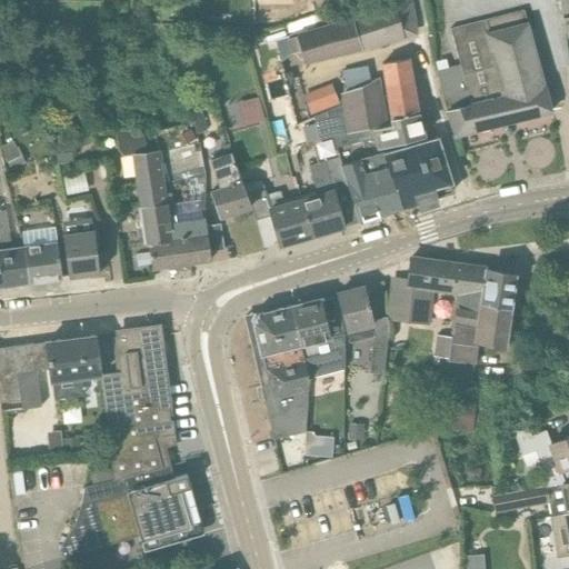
[(415,31),(416,28),(412,1),(353,19),(320,31),(312,33),(311,31),(298,37),(305,62),(327,57),(406,37),(415,31)]
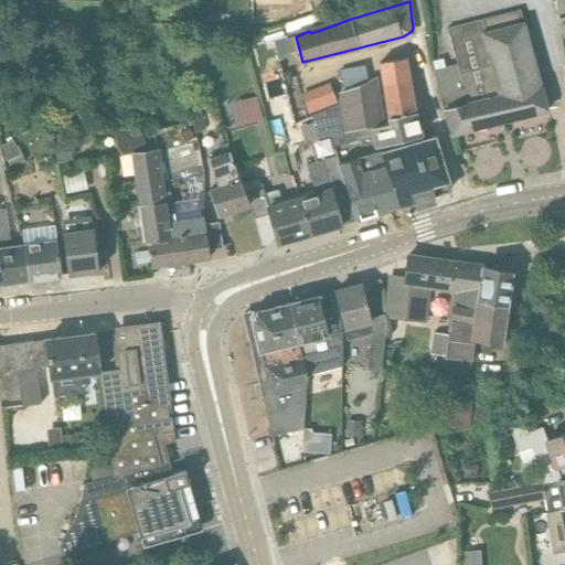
[(451,135),(547,112),(542,86),(541,87),(520,10),(447,29),(457,64),(434,70),(444,110),(451,135)]
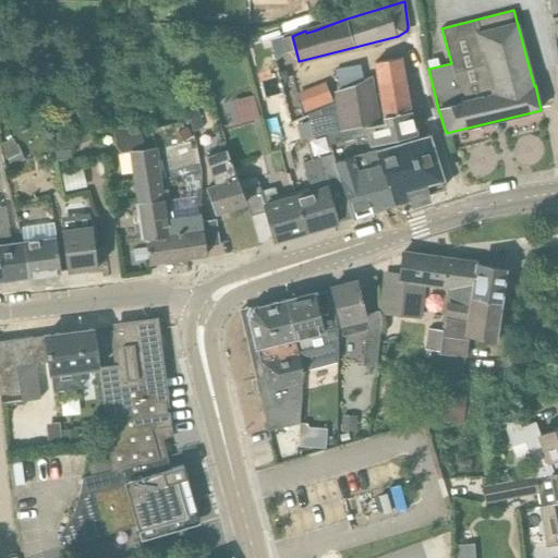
[(283,24),(288,35),(306,29),(302,19),(283,24)]
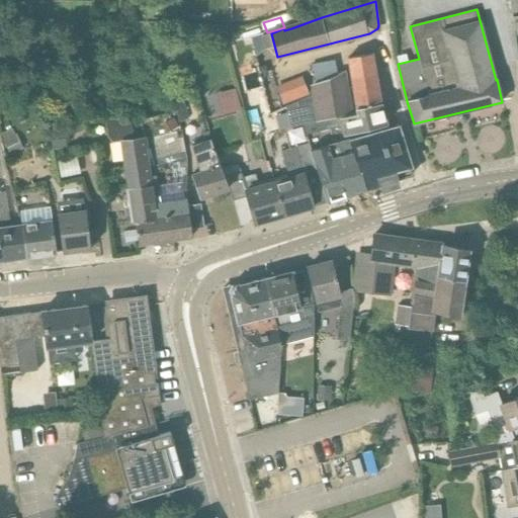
[(358,108),(380,100),(375,74),(371,54),(349,59),(358,108)]
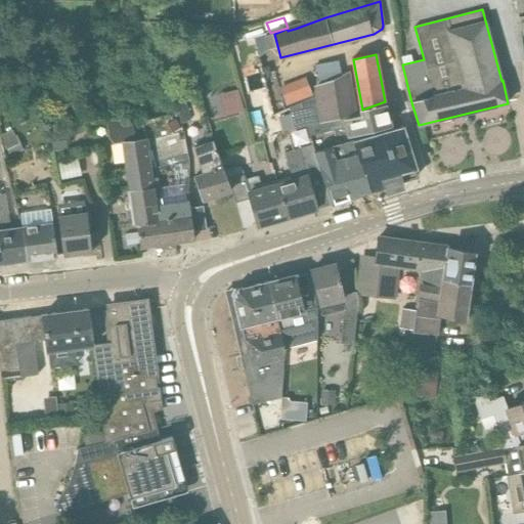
[(321,123),(344,118),(355,116),(348,73),(342,76),(320,86),(319,87),(316,92),(317,95),(321,123)]
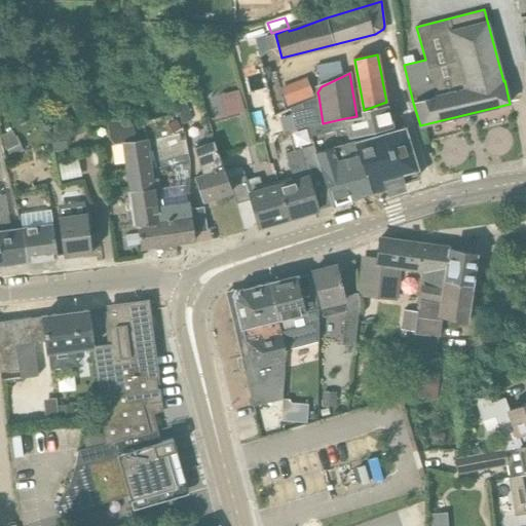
[(223,92),(227,112),(248,108),(243,88),(223,92)]
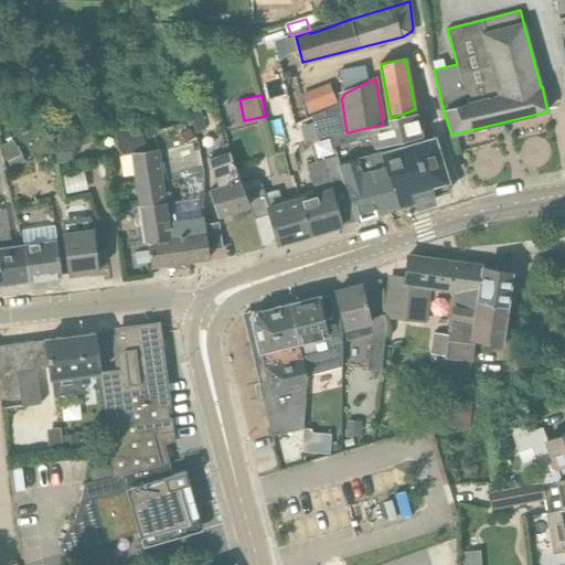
[(320,139),(330,137),(347,132),(342,103),(315,115),(320,139)]
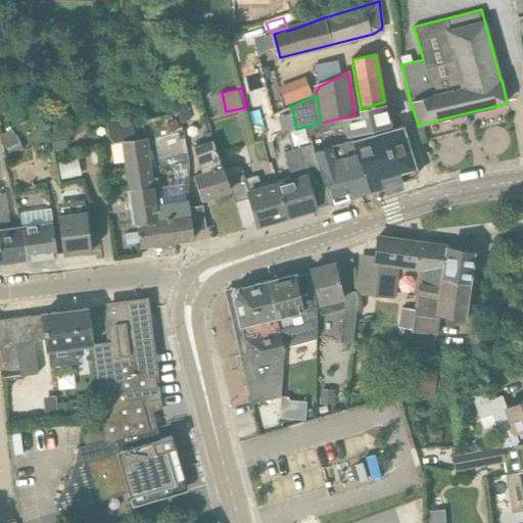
[(364,133),(390,125),(384,101),(362,109),(363,115),(344,120),(343,117),(321,123),(305,127),(307,135),(323,131),(323,133),(333,130),(335,137),(344,134),(345,137),(364,133)]
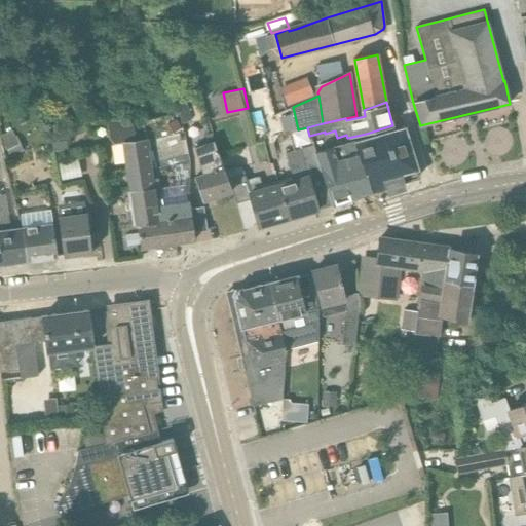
[(178,108),(179,113),(182,123),(191,120),(187,105),(178,108)]
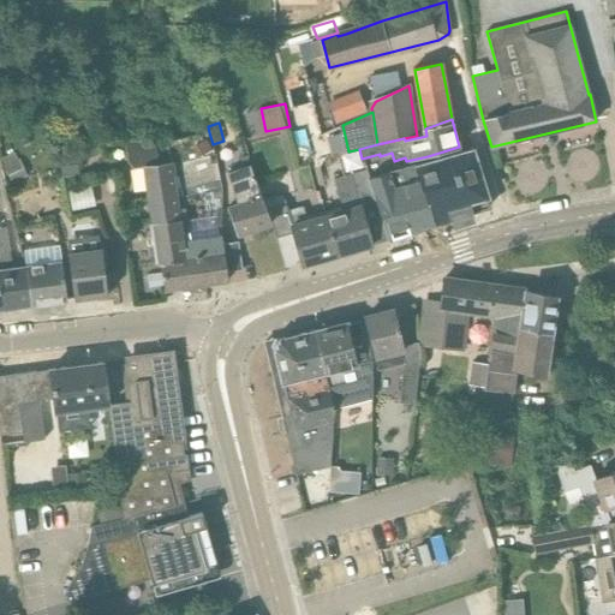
[(180,220),(178,199),(173,166),(172,165),(172,163),(157,165),(155,144),(124,139),(127,162),(133,168),(143,167),(151,225),(180,220)]
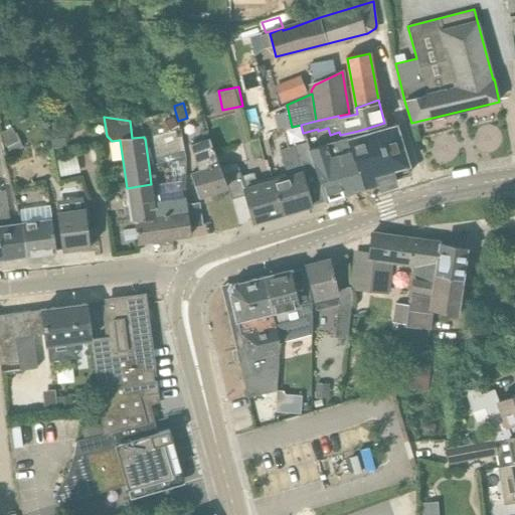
[(177,128),(173,119),(161,125),(165,134),(177,128)]
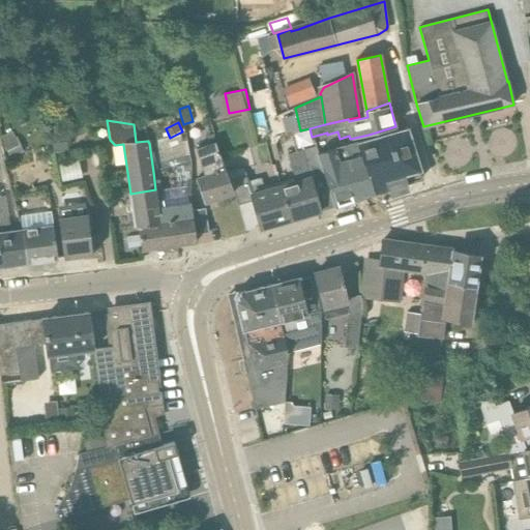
[(408,129),(358,145),(374,195),(388,190),(390,196),(407,190),(406,185),(422,180),(408,129)]
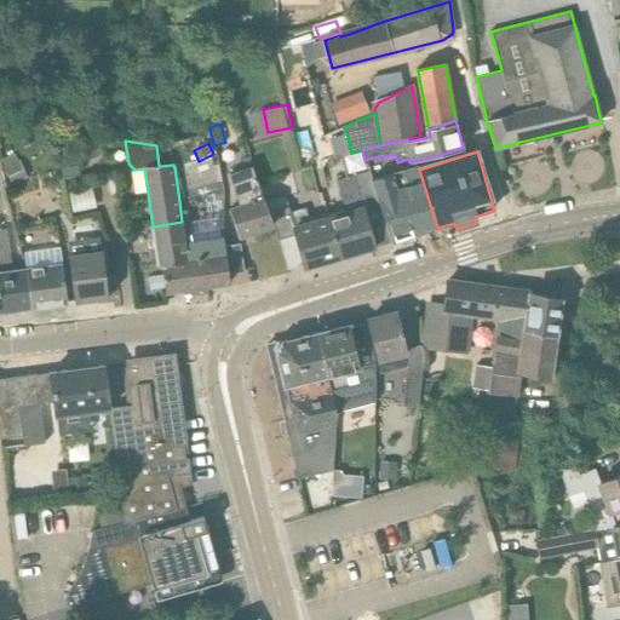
[(17,155),(0,161),(0,162),(11,187),(28,179),(17,155)]
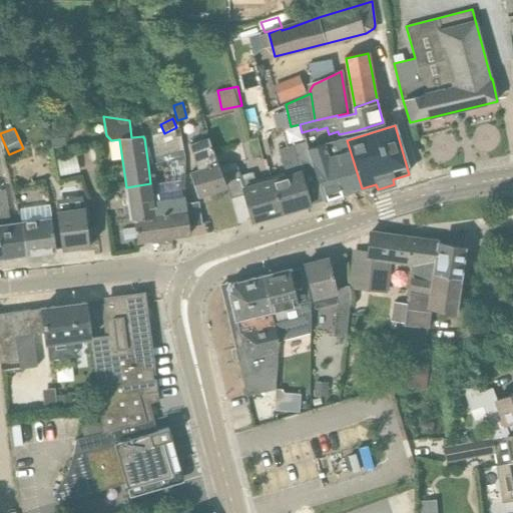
[(185,167),(178,130),(144,138),(148,166),(150,183),(156,217),(134,221),(137,242),(190,234),(189,227),(185,204),(184,197),(185,167)]
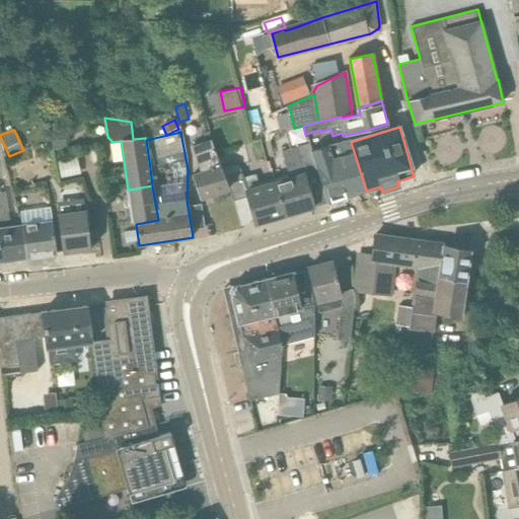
[(200,199),(229,190),(221,168),(211,140),(209,132),(204,133),(206,142),(193,146),(202,172),(192,176),(200,199)]
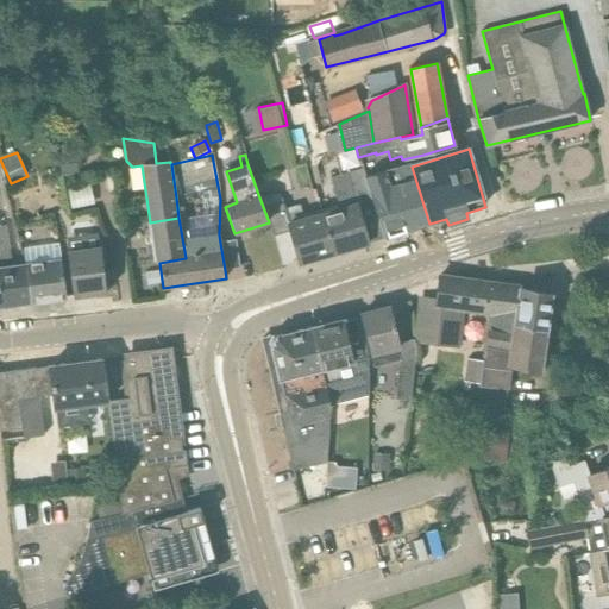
[(76,162),(60,164),(61,176),(77,174),(76,162)]
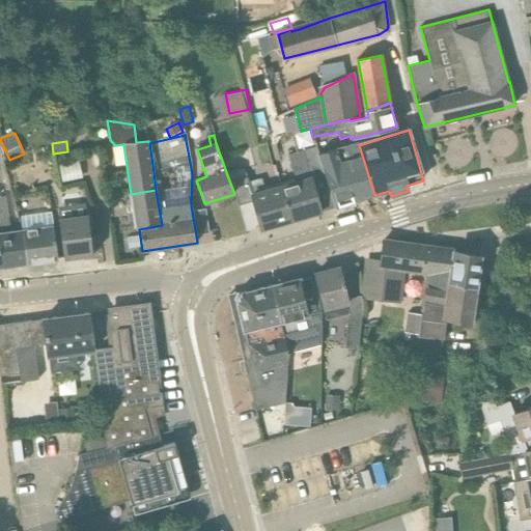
[(335,208),(374,195),(359,145),(358,143),(318,155),(335,208)]
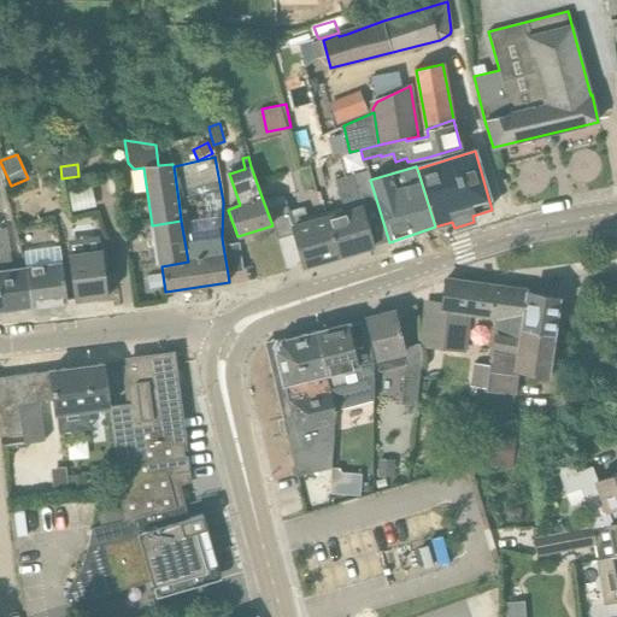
[(389,242),(370,180),(366,171),(335,180),(341,203),(324,207),(328,217),(340,257),(389,242)]
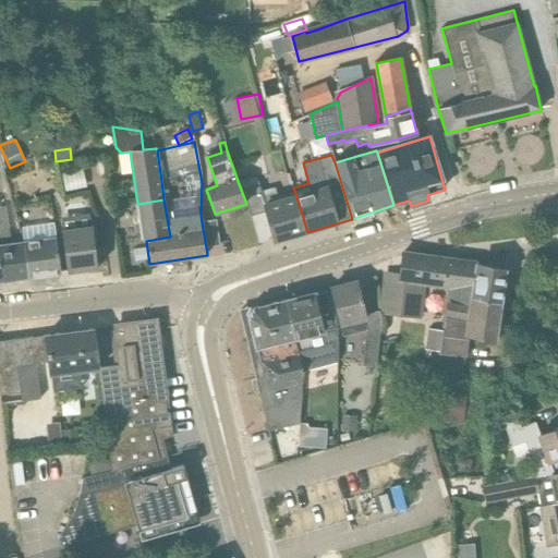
[(276,187),(262,192),(257,176),(238,181),(246,204),(251,218),(266,214),(274,242),(307,232),(296,196),(280,202),(276,187)]
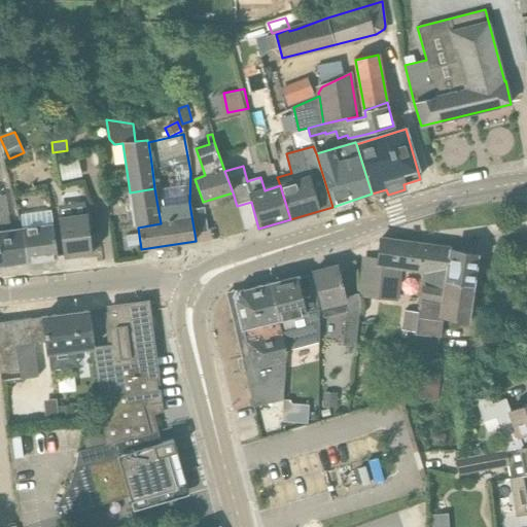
[(6,196),(1,197),(0,185),(0,252),(2,266),(26,262),(22,230),(3,232),(2,225),(9,224),(6,196)]
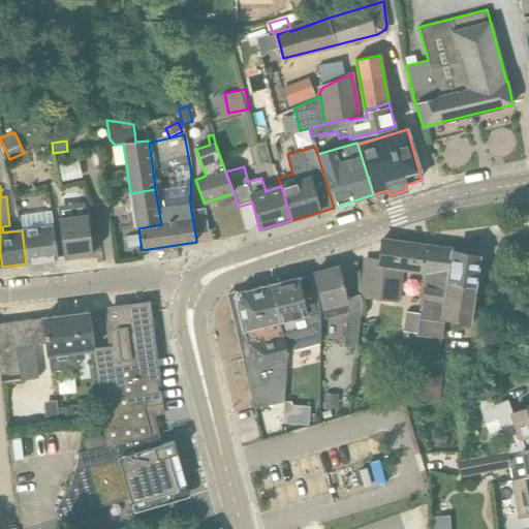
[(155,189),(130,193),(136,228),(138,228),(161,224),(155,189)]
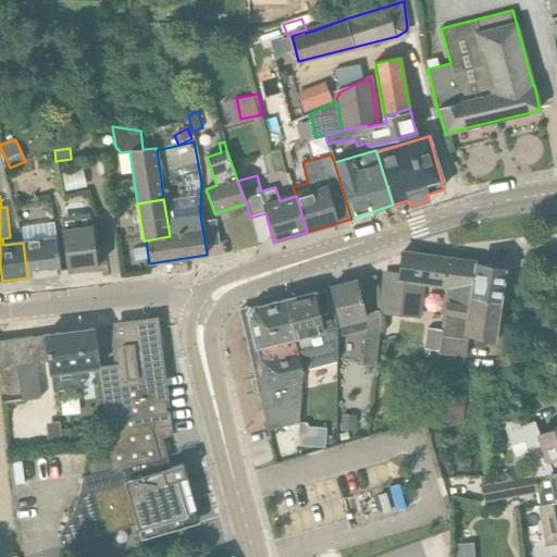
[(215,220),(201,222),(206,247),(220,246),(215,220)]
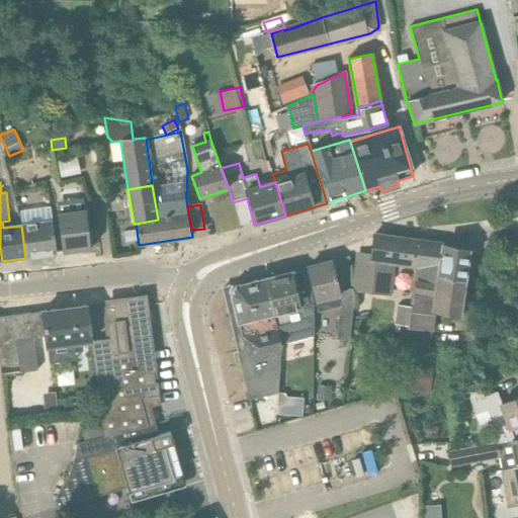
[(63,253),(91,249),(86,211),(58,214),(63,253)]
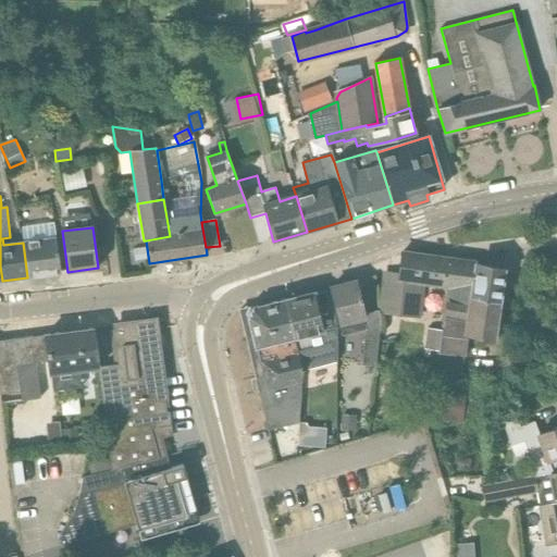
[(61,273),(61,272),(57,238),(23,243),(27,277),(60,273),(61,273)]
